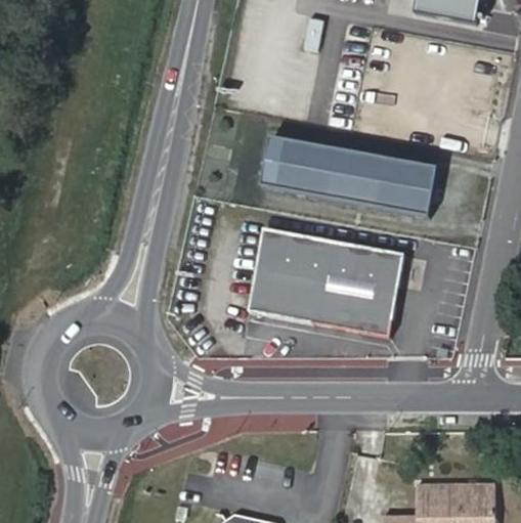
[(414,0),(411,12),(474,24),(478,0),(414,0)]
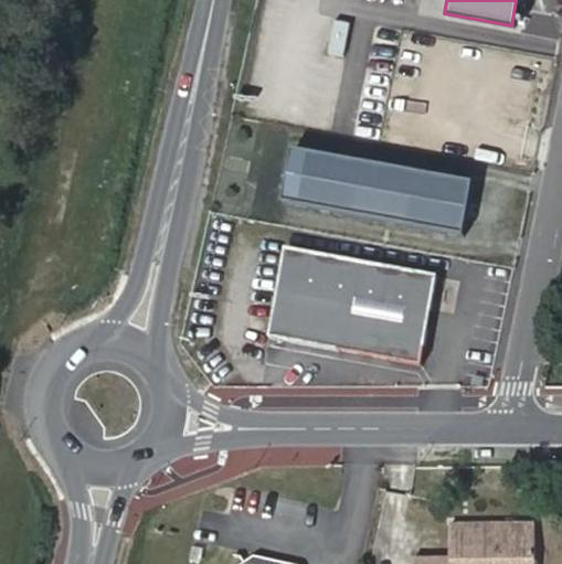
[(321,52),(340,55),(346,21),(328,18),(321,52)]
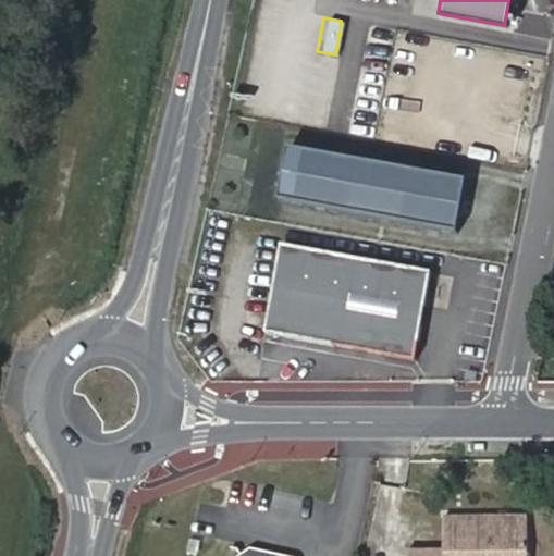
[(383,215),(395,163),(287,143),(278,196),(383,215)]
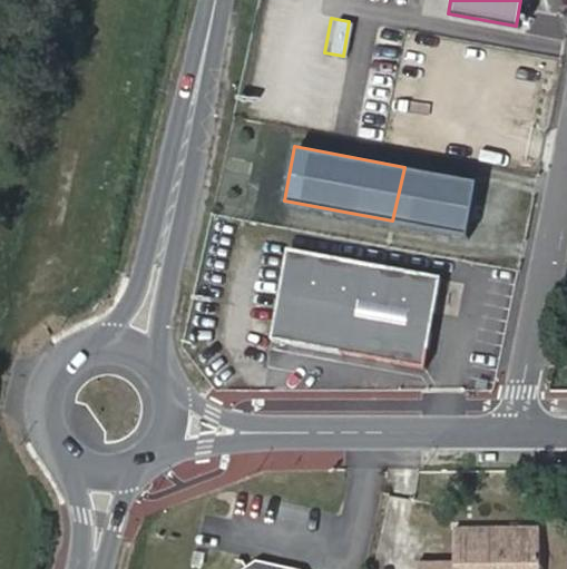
[(470,212),(476,179),(404,167),(392,221),(466,234),(470,212)]
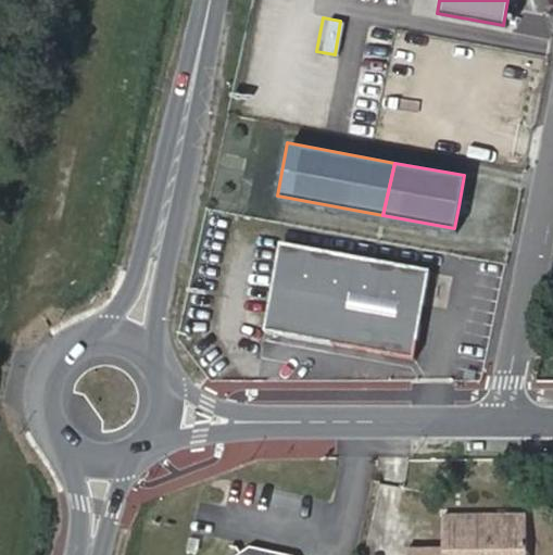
[(430,267),(280,240),(264,328),(413,356),(430,267)]
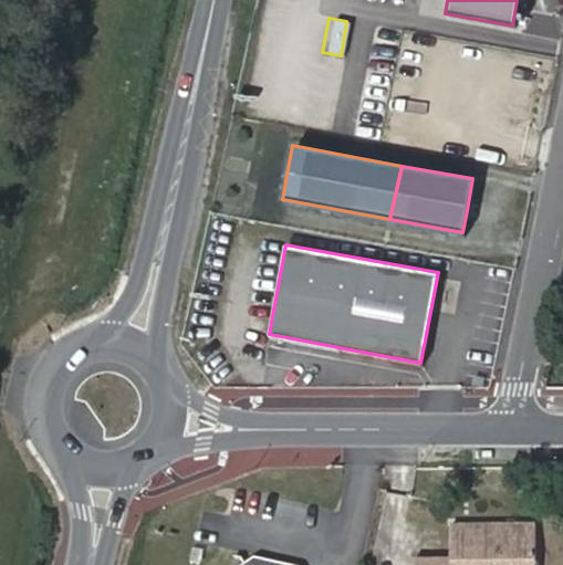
[(529,564),(530,523),(446,522),(445,556),(407,556),(407,564),(529,564)]
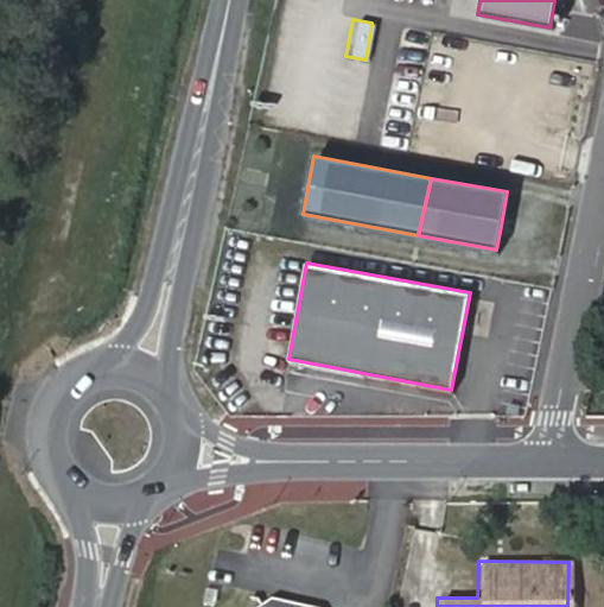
All buildings are outlined.
